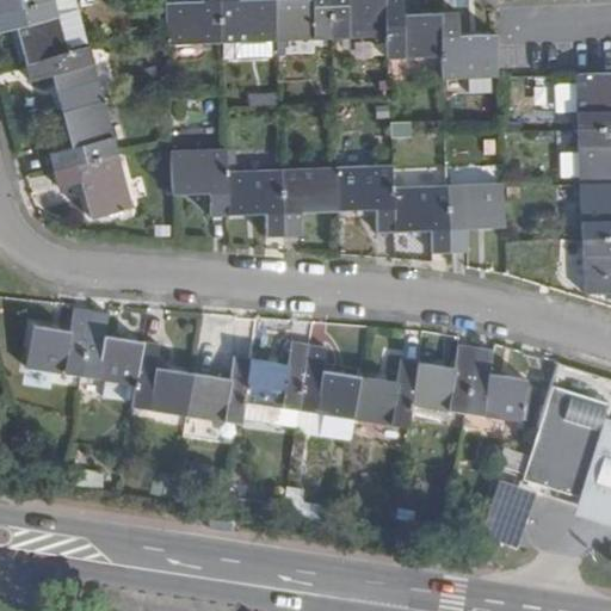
[(0,0),(0,12),(49,0),(0,0)]
